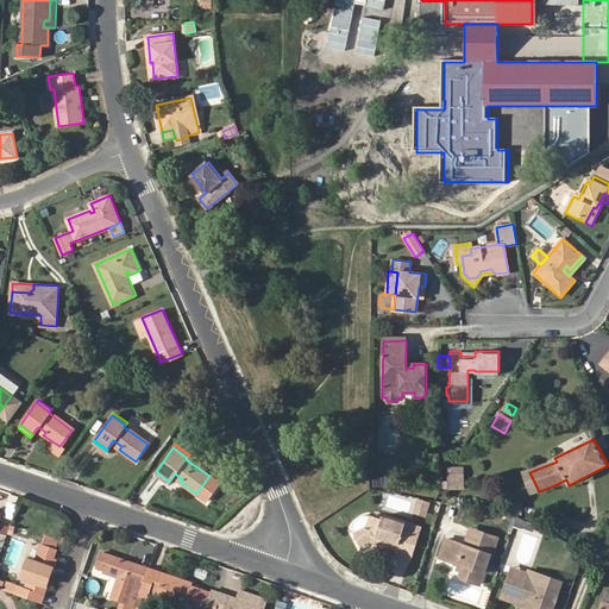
[(463,466),(445,466),(445,489),(463,489),(463,466)]
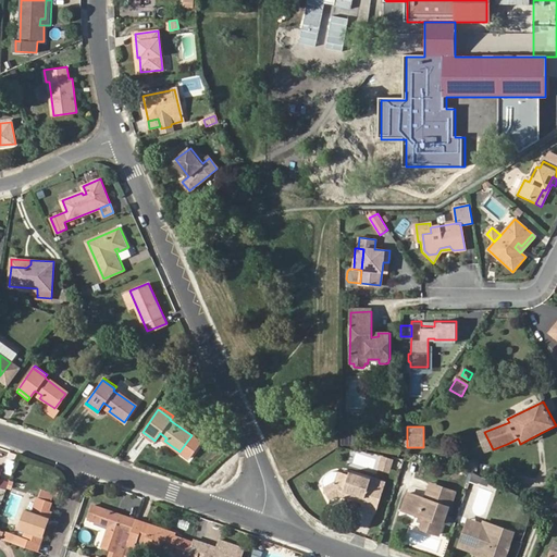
[(155,441),(143,432),(140,434),(153,444),(155,441)]
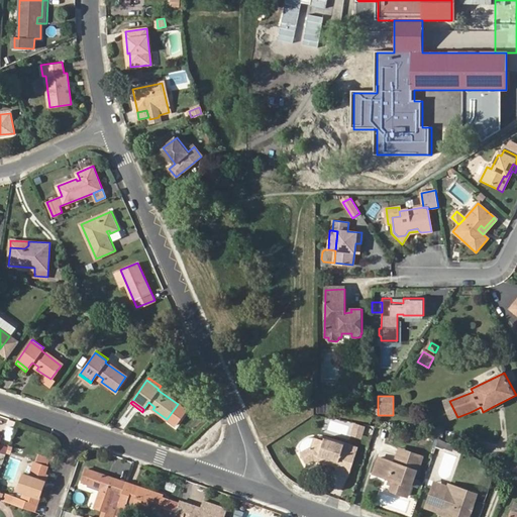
[(362,433),(369,435),(371,428),(355,423),(352,432),(360,435),(362,433)]
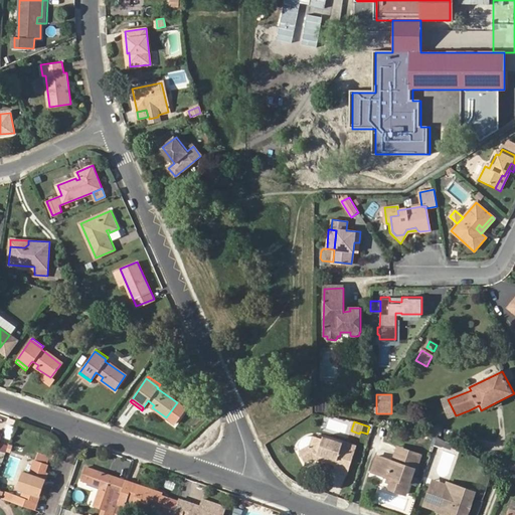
[(433,425),(433,435),(441,434),(441,425),(433,425)]
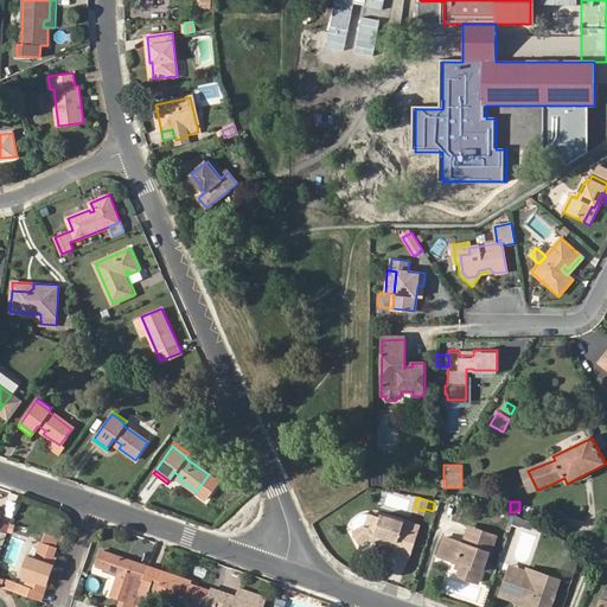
[(352,531),(359,544),(369,540),(375,537),(375,535),(379,536),(378,538),(389,542),(388,547),(395,549),(393,555),(409,560),(416,538),(400,534),(404,522),(381,515),(379,517),(369,513),(369,516),(365,524),(353,530),(352,531)]
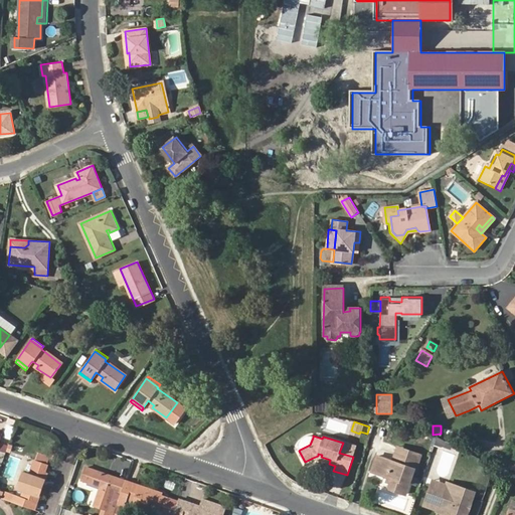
[(299,445),(300,450),(310,445),(313,438),(307,437),(302,440),(299,445)]
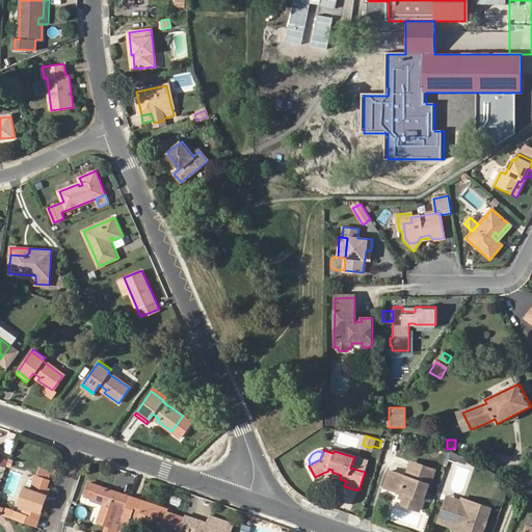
[(368,461),(354,457),(350,468),(365,472),(368,461)]
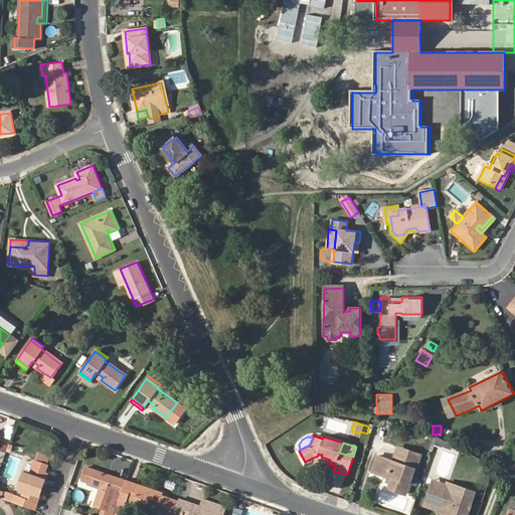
[(397,446),(395,453),(398,455),(400,455),(403,456),(406,449),(397,446)]
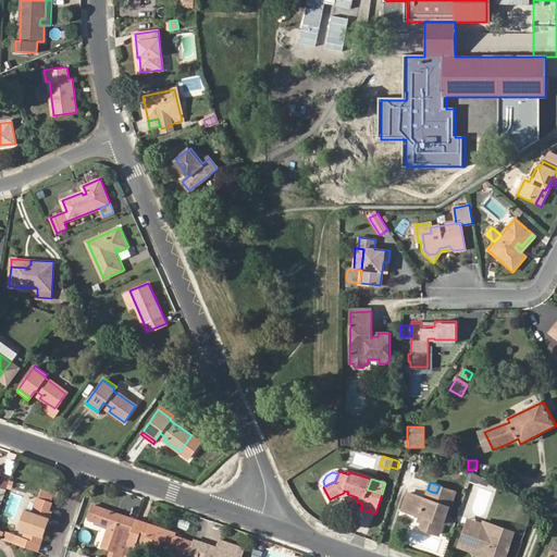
[(436,493),(453,498),(455,492),(440,485),(436,493)]
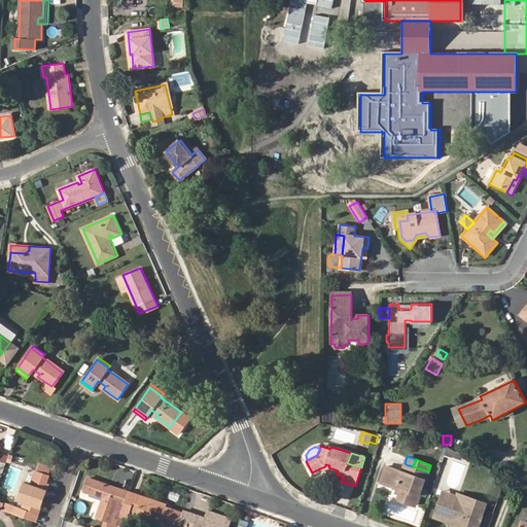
[(38,462),(35,467),(46,473),(49,467),(38,462)]
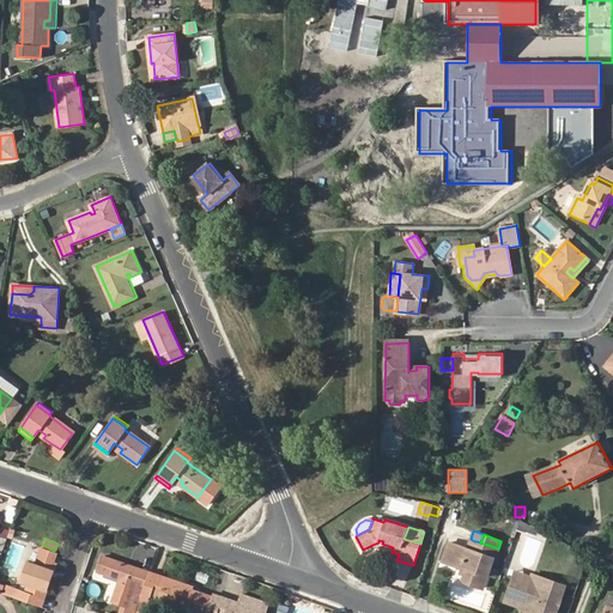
[(474,541),(471,539),(467,548),(478,552),(480,542),(477,541),(474,541)]
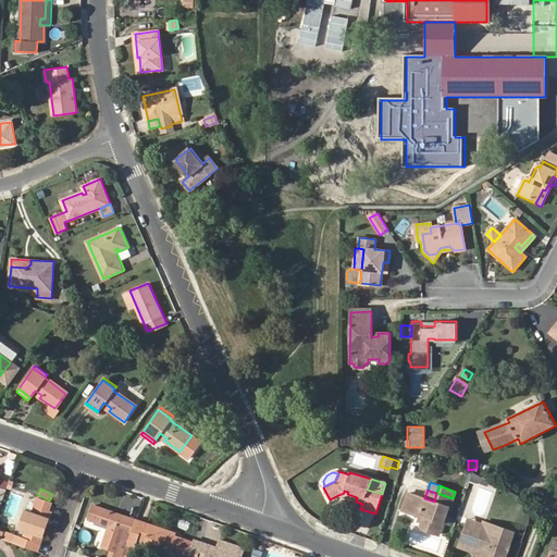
[(344,493),(338,495),(356,502),(357,497),(347,494),(348,492),(344,491),(344,493)]
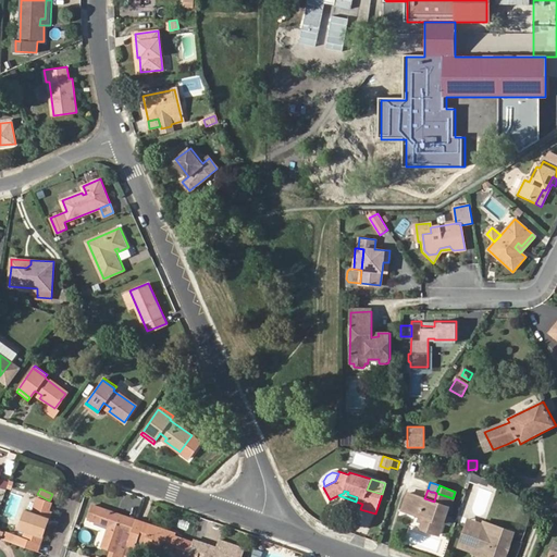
[(449,508),(453,498),(436,493),(434,502),(424,498),(408,492),(401,508),(420,515),(424,517),(422,522),(420,527),(438,534),(447,507),(449,508)]
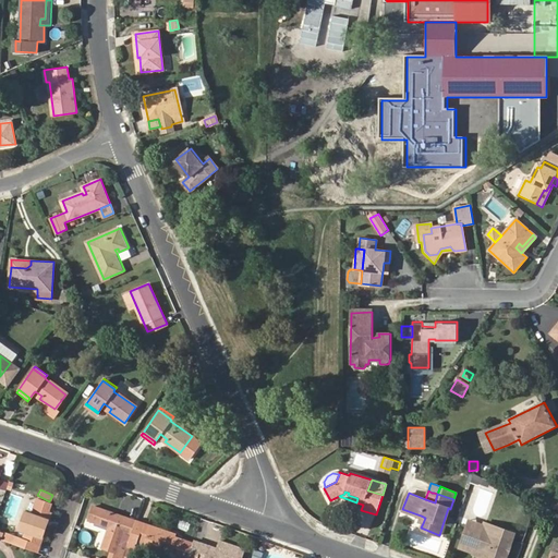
[(25,510),(21,523),(27,525),(22,541),(38,546),(50,512),(48,512),(50,504),(36,498),(32,512),(25,510)]
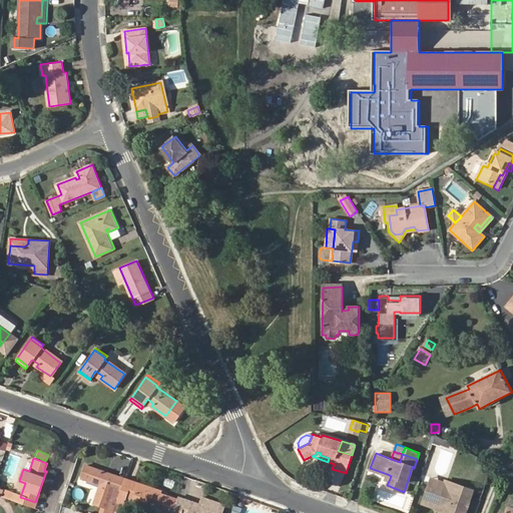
[(102,512),(112,512),(119,495),(124,479),(118,477),(115,484),(109,482),(111,475),(84,466),(80,478),(99,485),(93,504),(105,508),(102,512)]
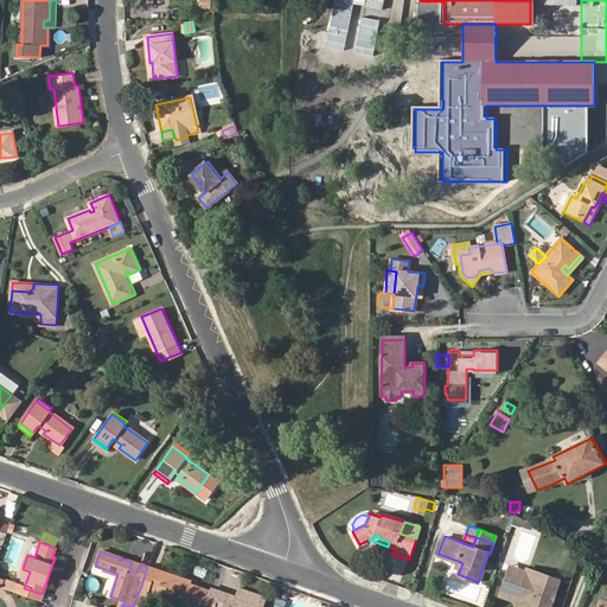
[(140,564),(132,562),(129,570),(136,573),(140,564)]
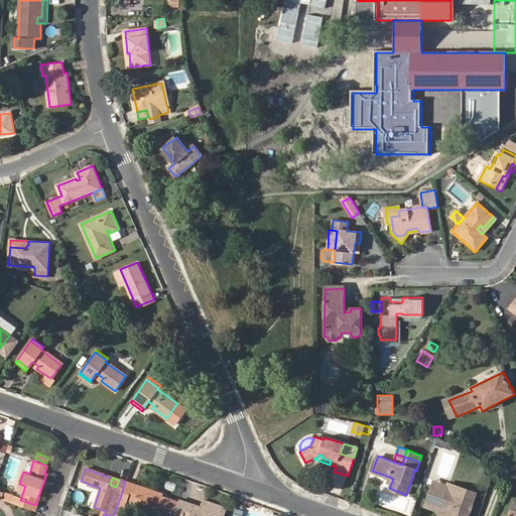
[(163,515),(172,515),(177,502),(161,497),(162,495),(125,482),(120,498),(139,504),(137,510),(149,514),(151,508),(164,513),(163,515)]
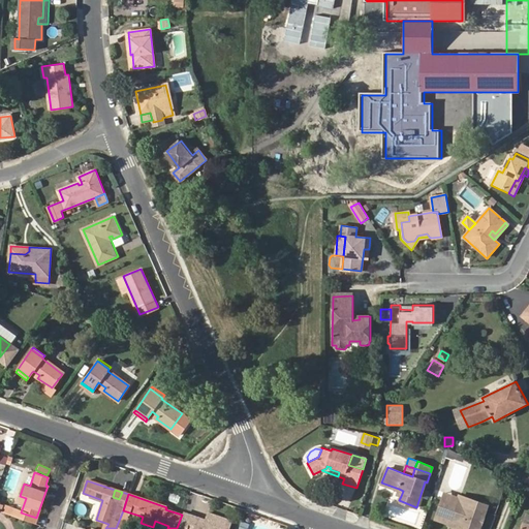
[(455,501),(463,498),(460,497),(459,499),(445,494),(442,501),(468,509),(469,506),(455,501)]
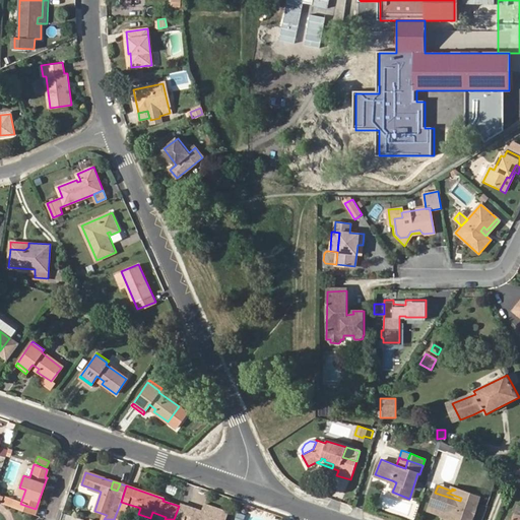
[(463,492),(455,490),(447,493),(461,498),(463,492)]
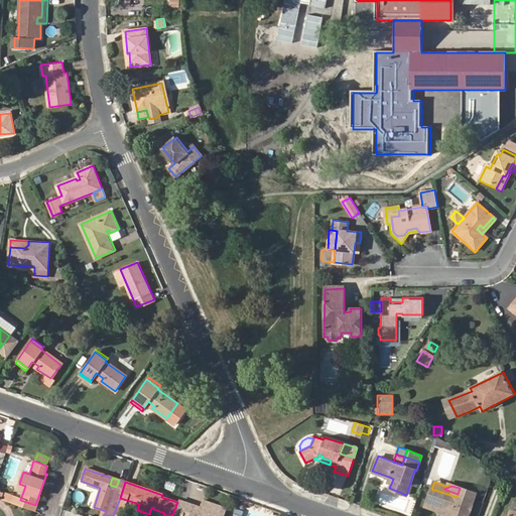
[(458,494),(474,501),(477,494),(460,488),(458,494)]
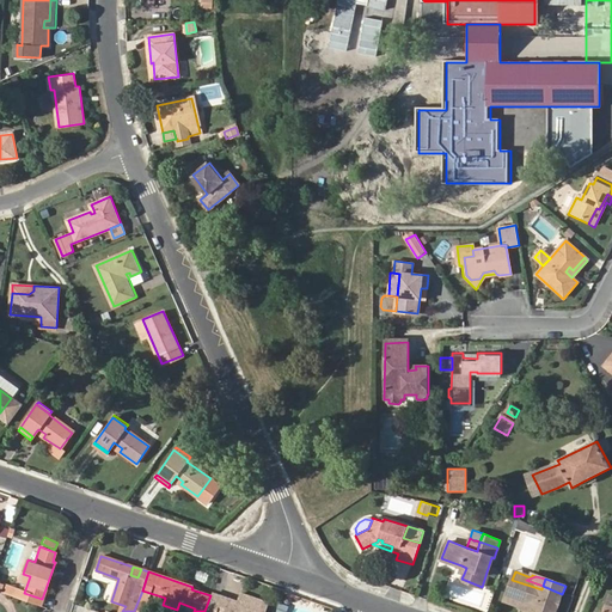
[(525,611),(556,611),(562,594),(543,586),(542,589),(512,580),(506,598),(526,605),(524,611),(525,611)]
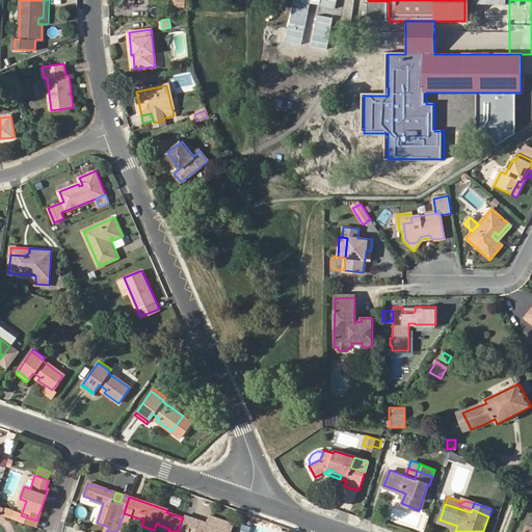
[(223,531),(221,531),(222,529),(206,524),(184,515),(183,517),(178,531),(223,531)]
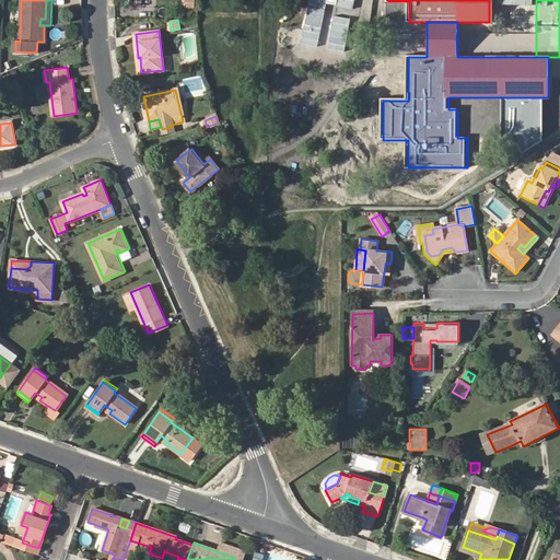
[(242,559),(245,552),(220,544),(217,551),(234,557),(233,559),(235,559),(242,559)]
